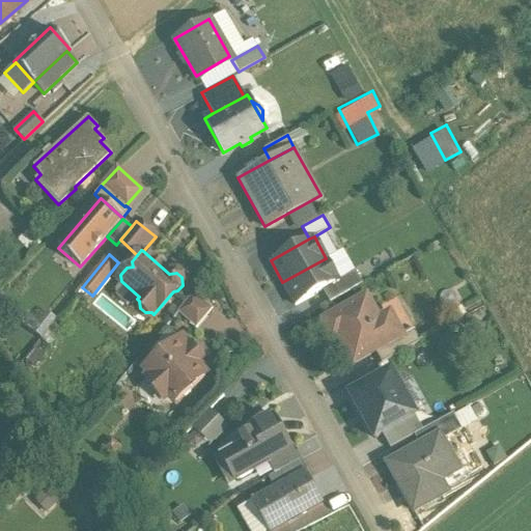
[(326,258),(282,282),(295,304),(323,288),(338,280),(326,258)]
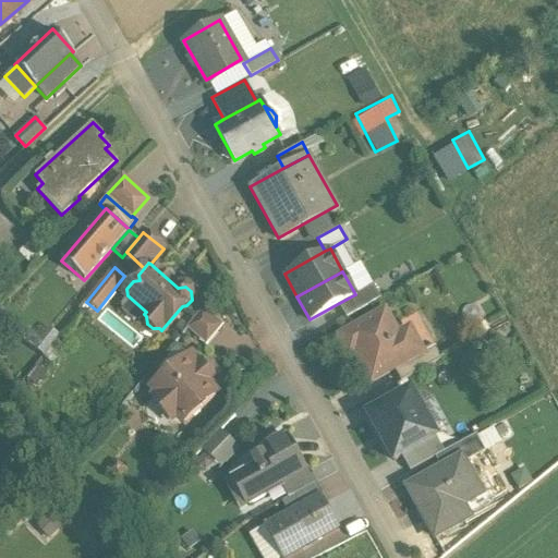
[(355,294),(339,303),(346,316),(379,298),(373,284),(355,294)]
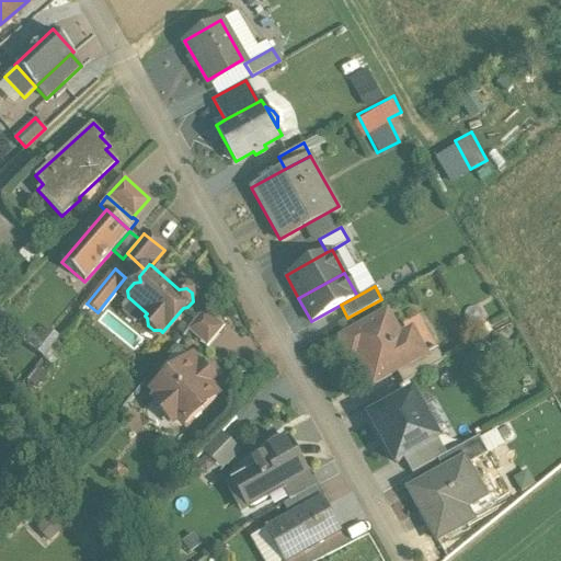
[(147,313),(128,297),(122,306),(122,313),(133,322),(140,321),(145,316),(147,313)]
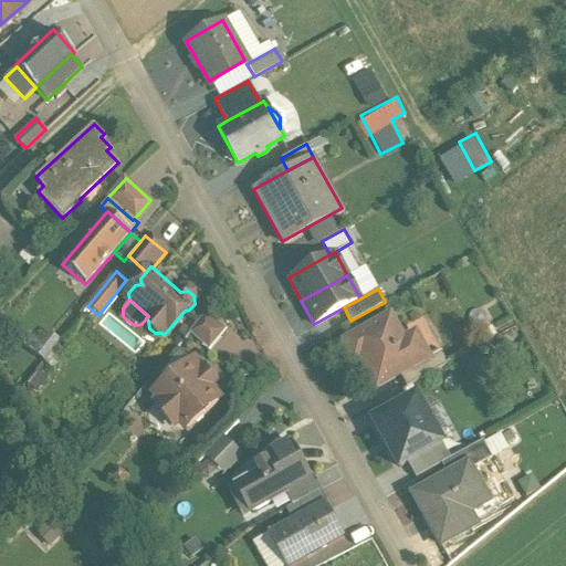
[(226,327),(206,312),(189,332),(208,347),(226,327)]
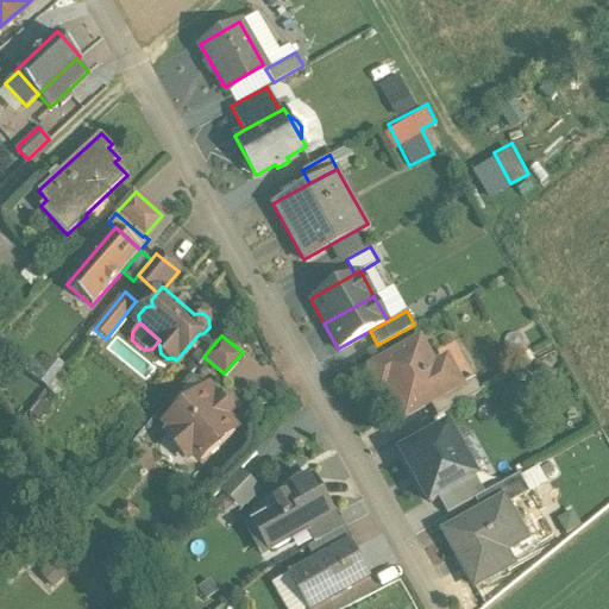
[(420,339),(370,366),(381,387),(385,383),(405,418),(429,403),(463,384),(462,382),(453,366),(440,362),(434,365),(420,339)]
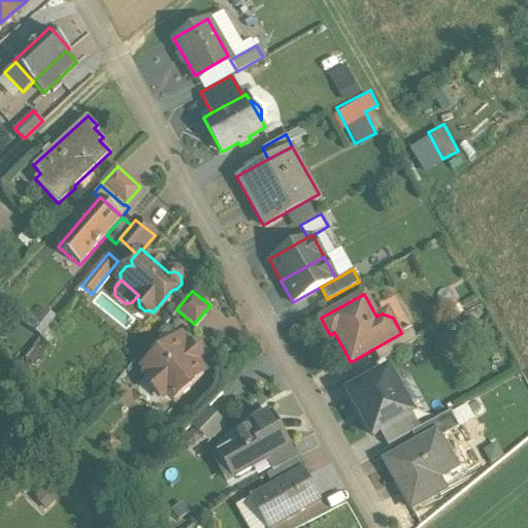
[(38,319),(28,310),(21,321),(40,336),(47,326),(56,317),(45,309),(38,319)]
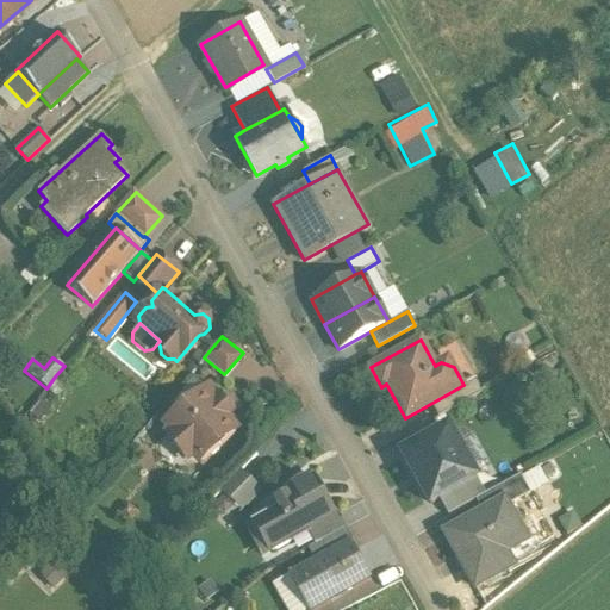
[(67,386),(55,377),(47,388),(57,398),(67,386)]
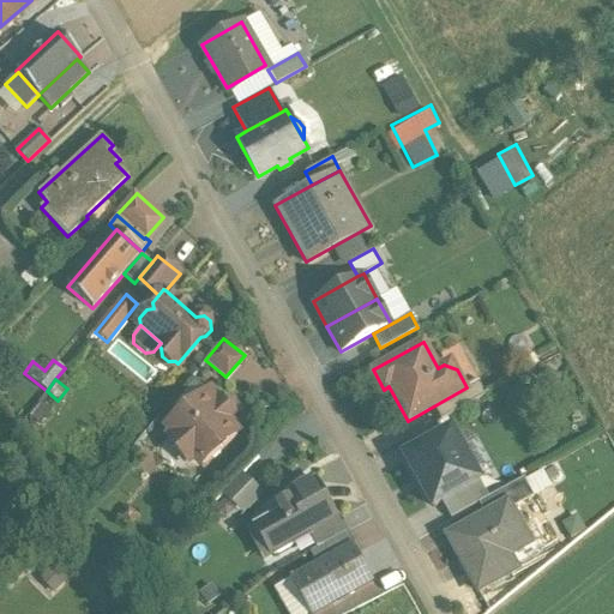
[(467,387),(433,407),(440,420),(486,395),(477,379),(465,385),(467,387)]
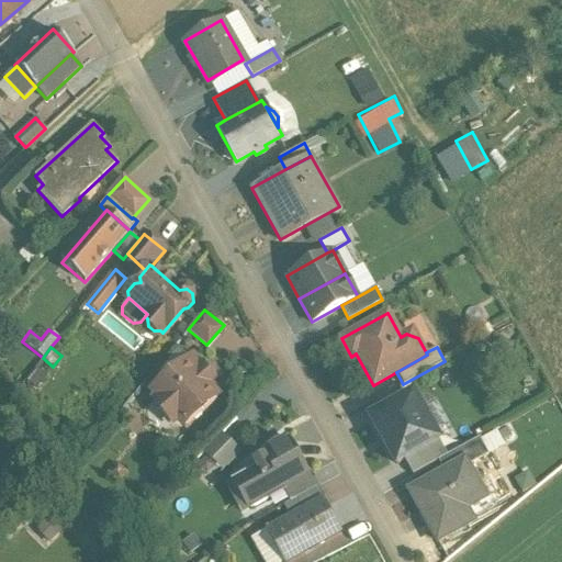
[(188,357),(172,370),(171,378),(165,377),(153,388),(158,394),(158,400),(159,405),(163,409),(166,414),(173,417),(178,417),(183,424),(215,395),(205,384),(210,380),(210,373),(205,369),(198,368),(188,357)]
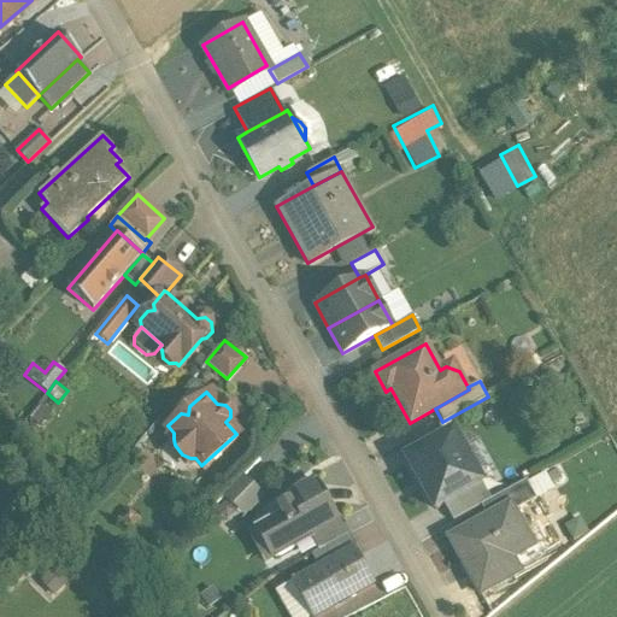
[(419,451),(444,438),(436,424),(412,439),(419,451)]
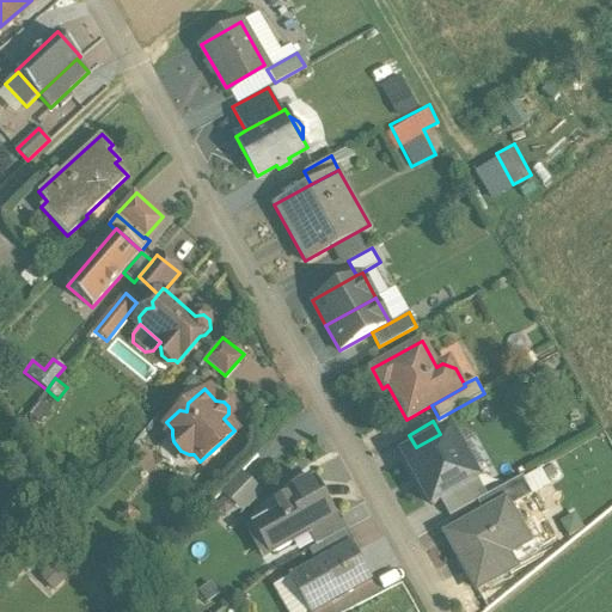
[(478,479),(450,428),(440,434),(416,447),(404,454),(432,505),(441,500),(478,479)]
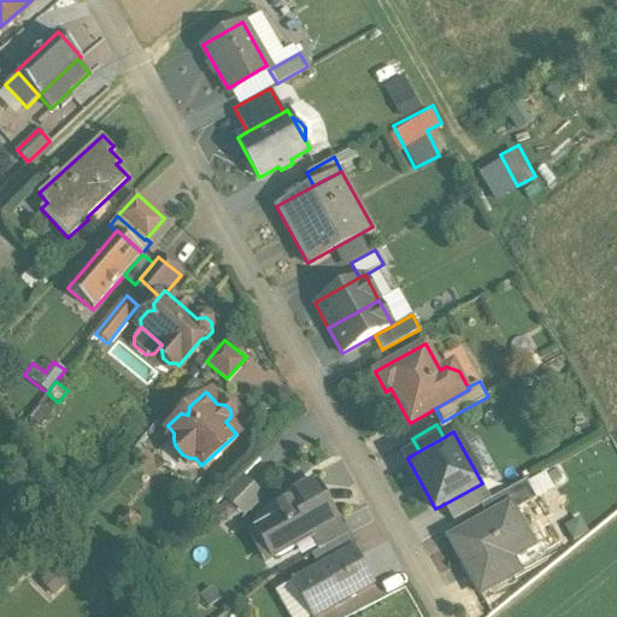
[(241,475),(223,494),(234,505),(252,486),(241,475)]
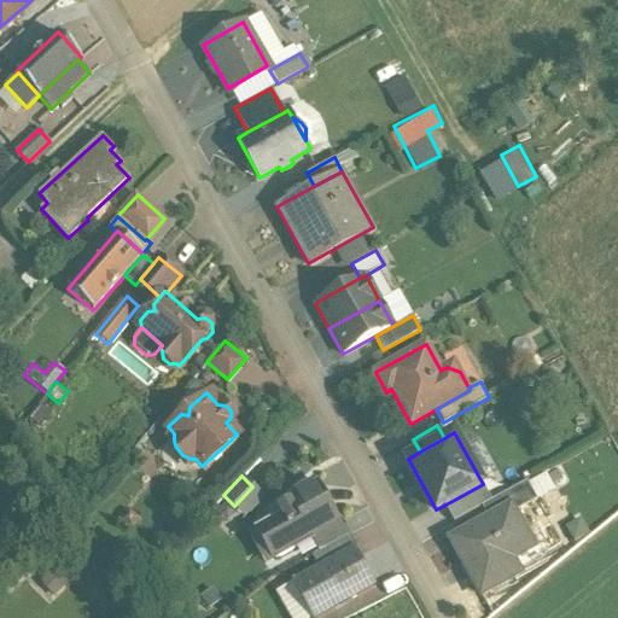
[(491,501),(483,506),(490,518),(511,506),(513,512),(537,499),(528,481),(491,501)]
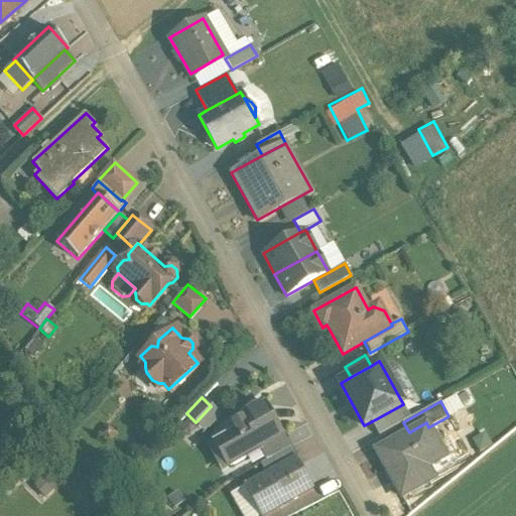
[(263,404),(239,418),(245,428),(236,432),(235,430),(215,441),(230,469),(264,448),(282,438),(281,436),(263,404)]
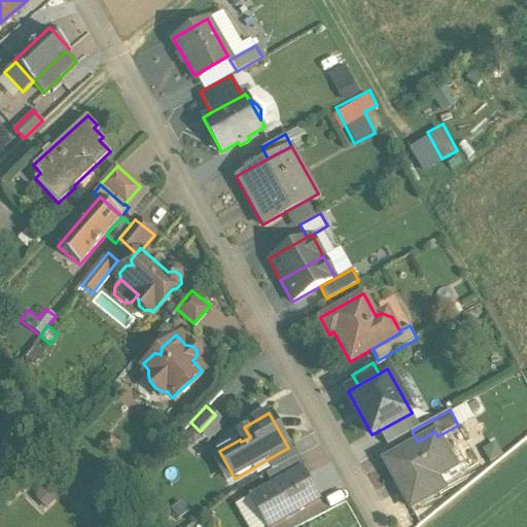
[(419,427),(412,413),(380,430),(387,444),(419,427)]
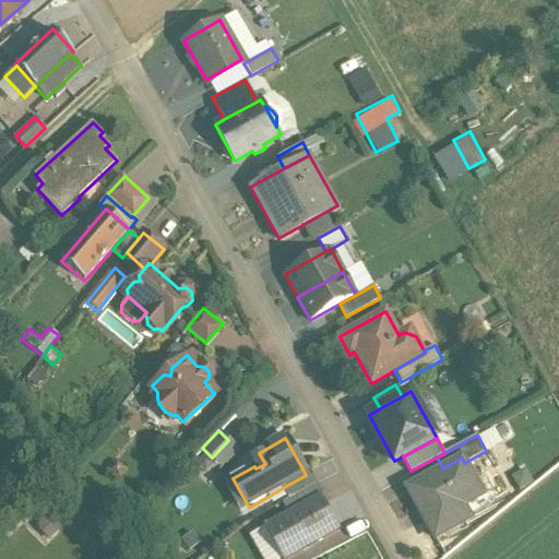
[(228,440),(212,458),(221,466),(238,449),(228,440)]
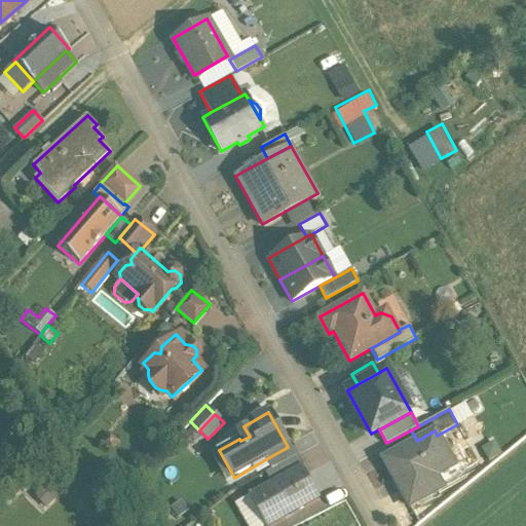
[(417,441),(385,459),(412,504),(443,487),(436,476),(454,465),(437,436),(435,430),(417,441)]
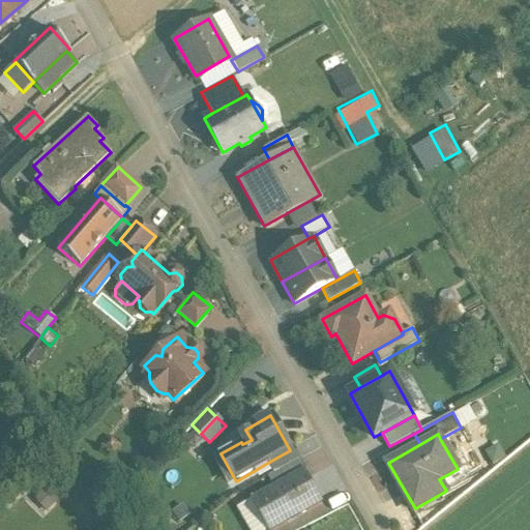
[(290,450),(271,461),(276,470),(298,458),(292,447),(289,448),(290,450)]
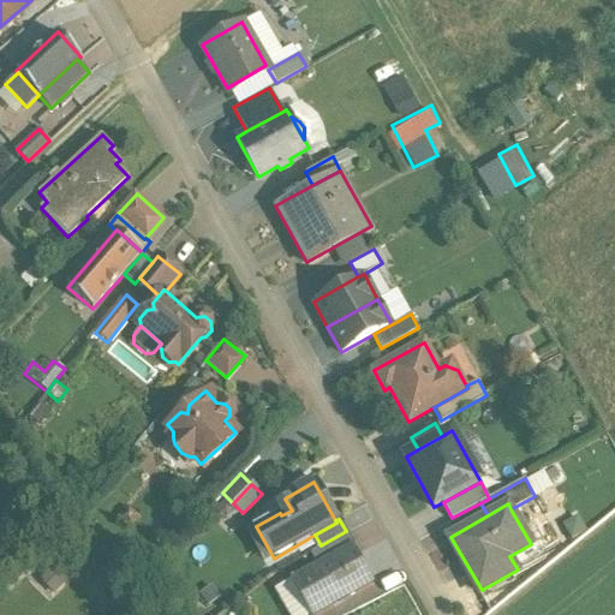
[(346,531),(321,545),(328,559),(353,545),(346,531)]
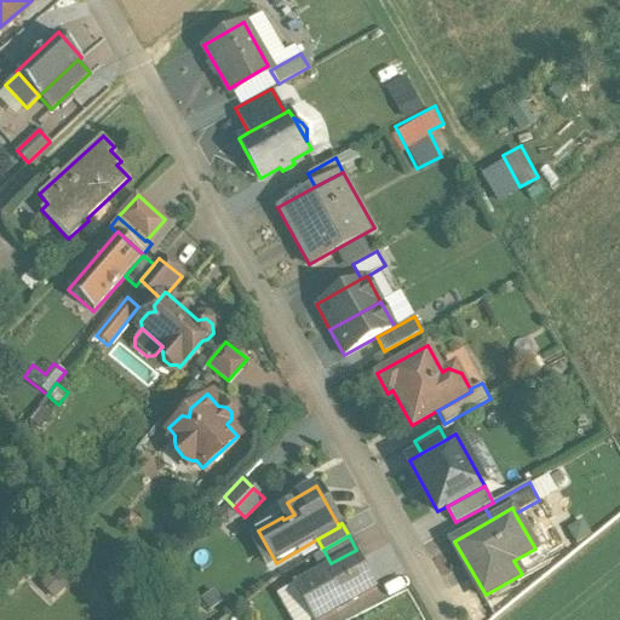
[(535,549),(514,561),(522,574),(549,560),(540,546),(535,549)]
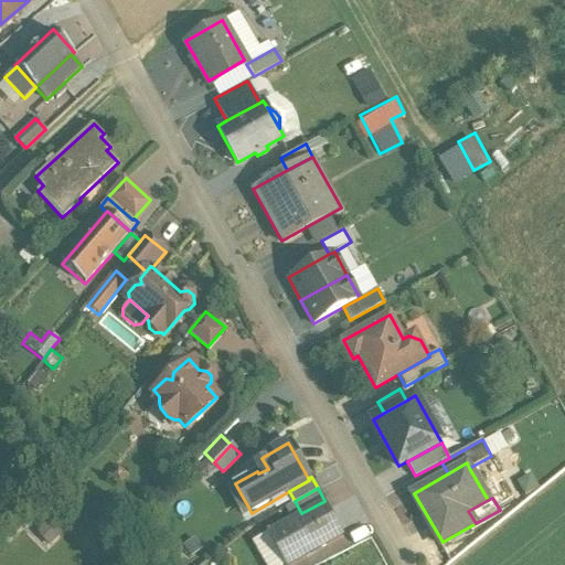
[(290,520),(267,533),(285,564),(289,564),(342,536),(324,503),(326,503),(324,501),(290,520)]
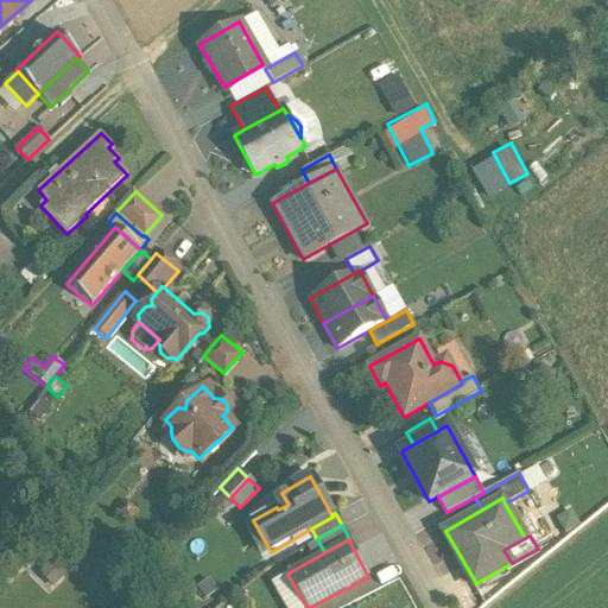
[(324,552),(317,539),(305,546),(312,559),(324,552)]
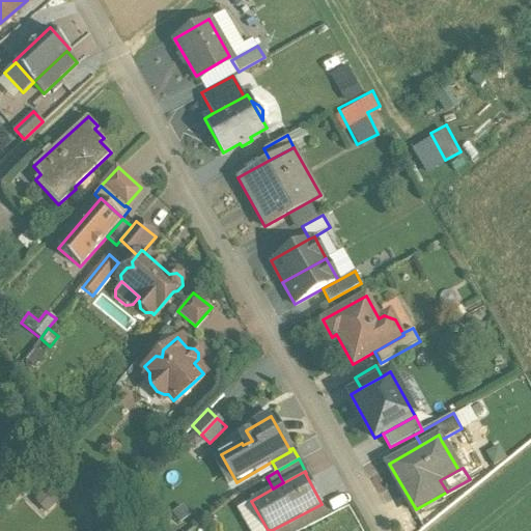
[(267,530),(268,530),(251,501),(236,508),(249,530),(267,530)]
